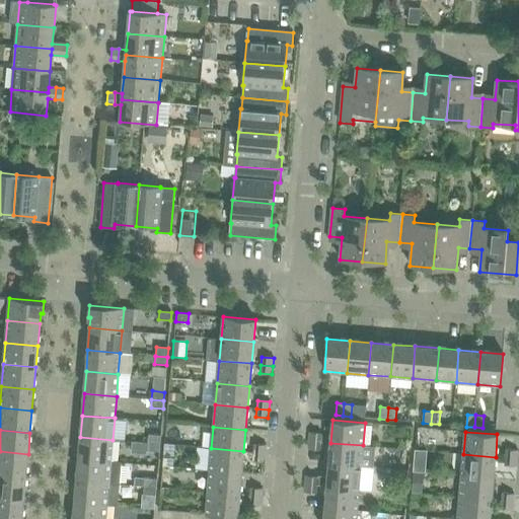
[(309,441),(321,442),(321,434),(309,433),(309,441)]
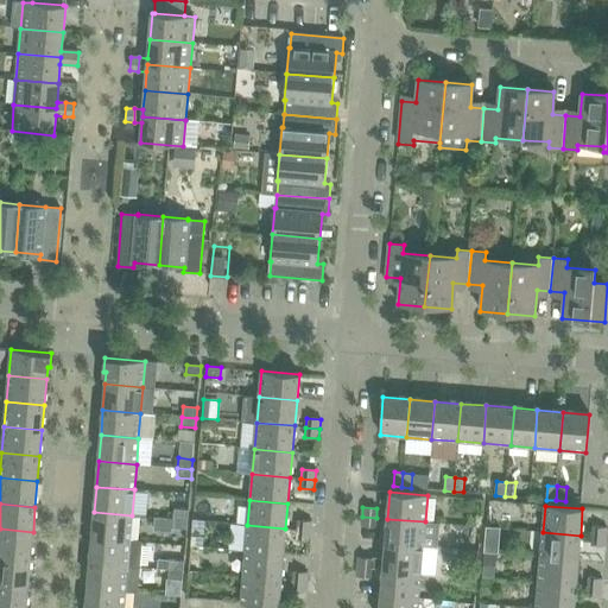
[(188,520),(188,511),(175,508),(173,519),(188,520)]
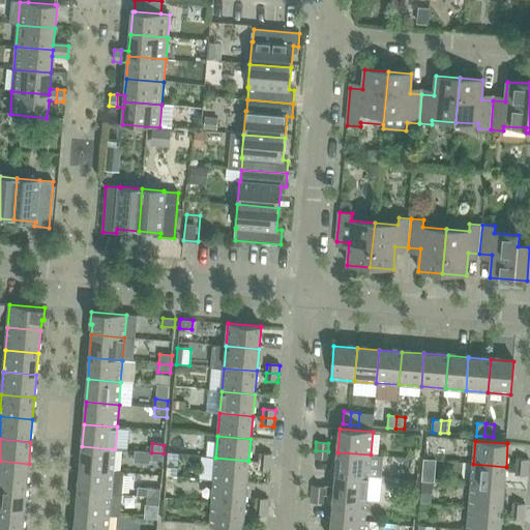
[(80,469),(113,472),(115,449),(82,446),(80,469)]
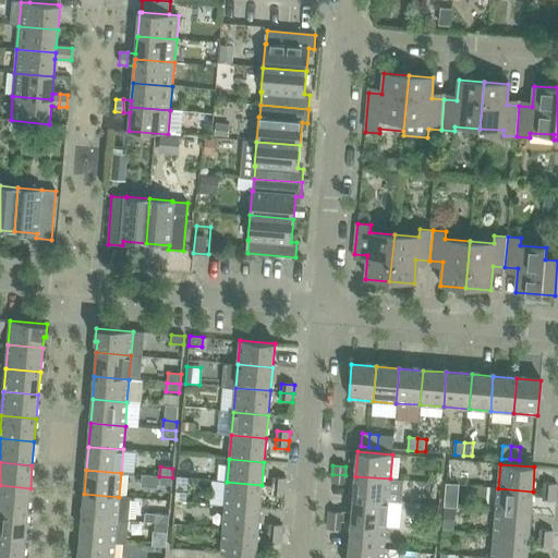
[(346,475),(332,474),(331,483),(344,484),(346,475)]
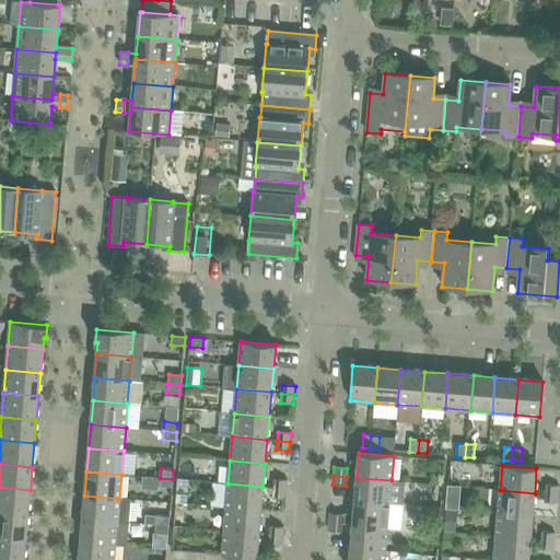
[(172,488),(173,479),(160,478),(159,487),(172,488)]
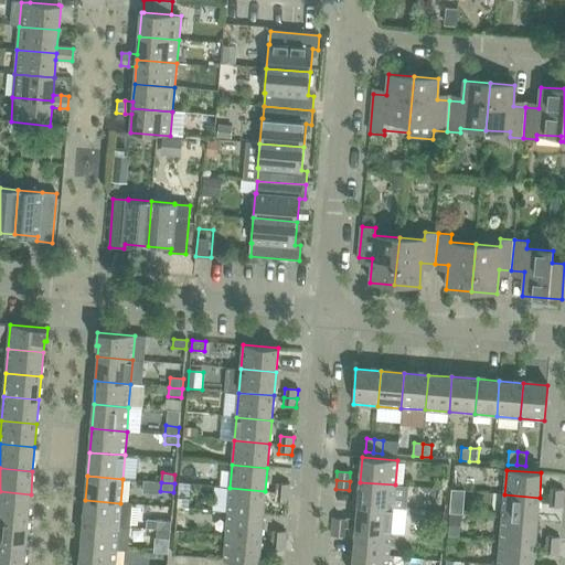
[(360,482),(358,505),(393,509),(395,484),(360,482)]
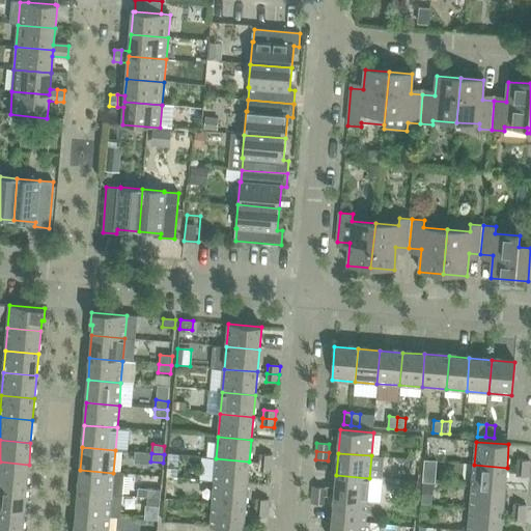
[(259,454),(258,463),(271,464),(272,455),(259,454)]
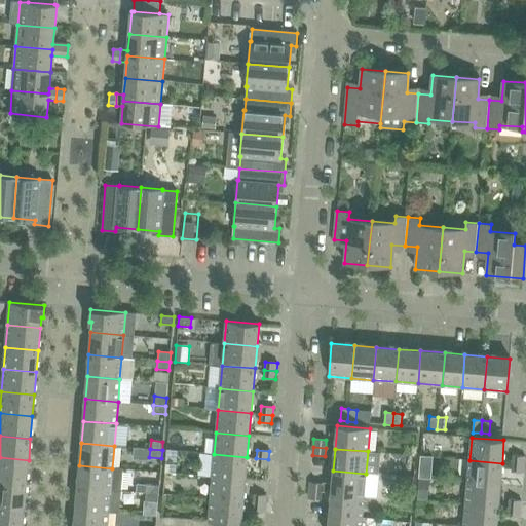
[(247,457),(214,454),(212,477),(245,480),(247,457)]
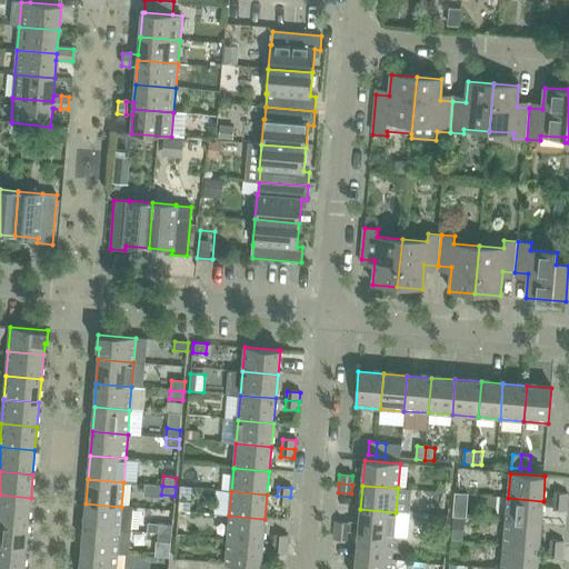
[(553,502),(567,503),(567,495),(553,493),(553,502)]
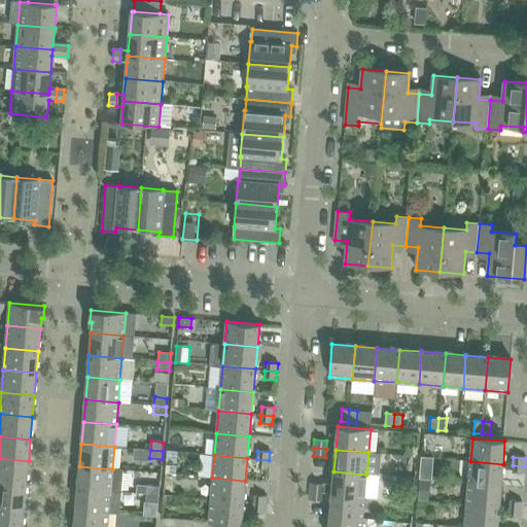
[(0,458),(0,481),(27,484),(29,461),(0,458)]
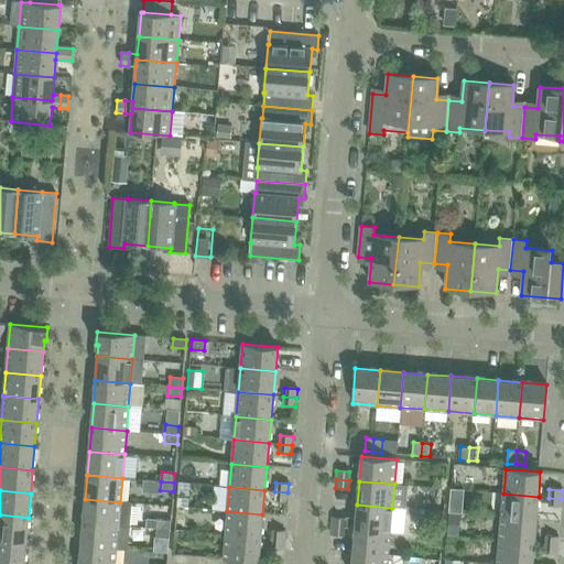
[(274,491),(274,500),(288,501),(288,492),(274,491)]
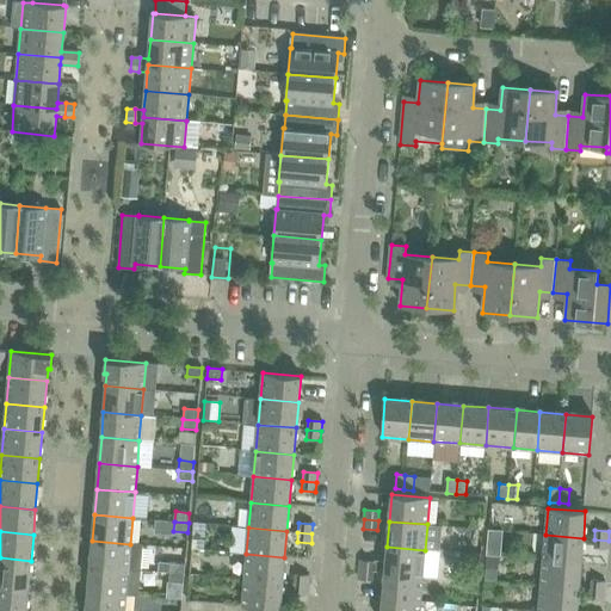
[(581,563),(584,538),(545,535),(543,561),(581,563)]
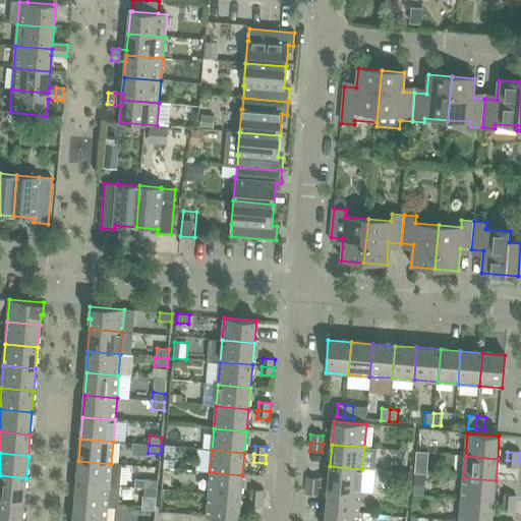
[(519,461),(507,460),(506,468),(518,469),(519,461)]
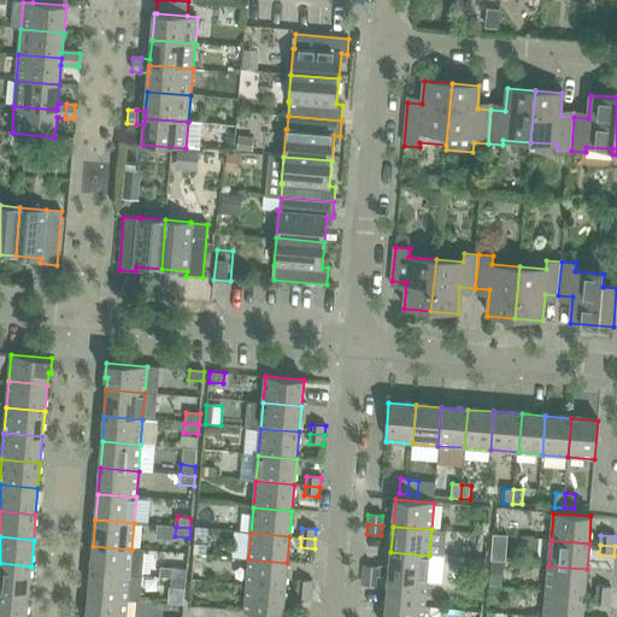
[(129,575),(131,550),(93,546),(90,571),(129,575)]
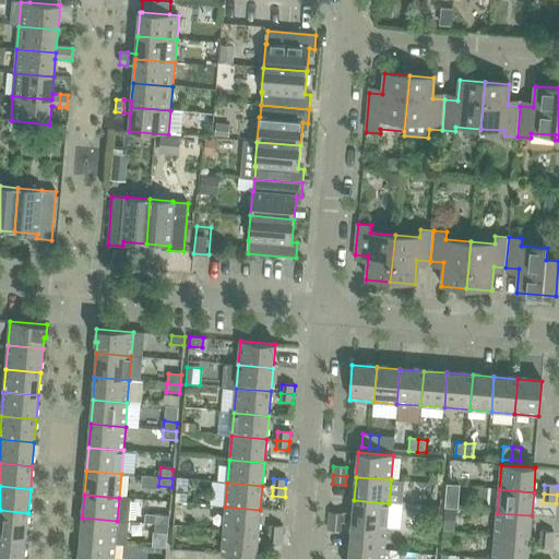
[(354,500),(352,524),(387,526),(389,503),(354,500)]
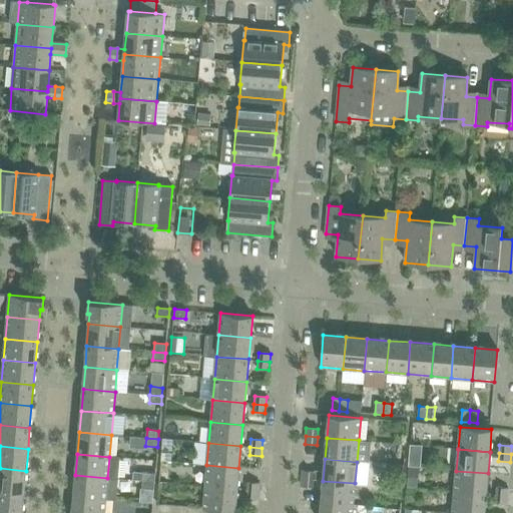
[(238,468),(206,465),(205,487),(236,489),(238,468)]
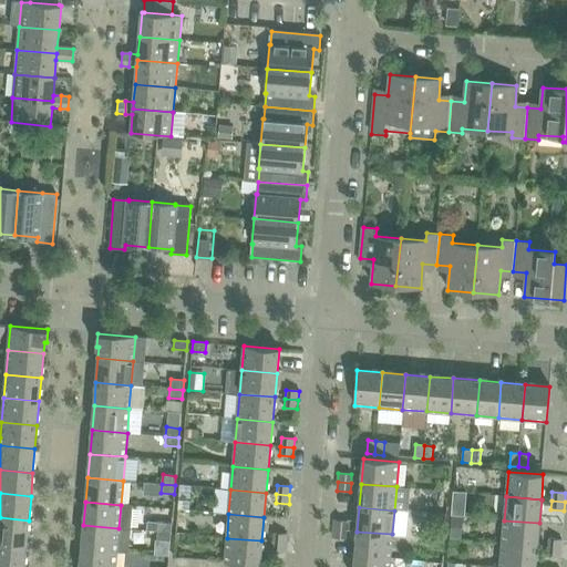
[(0,542),(27,544),(29,521),(0,517),(0,542)]
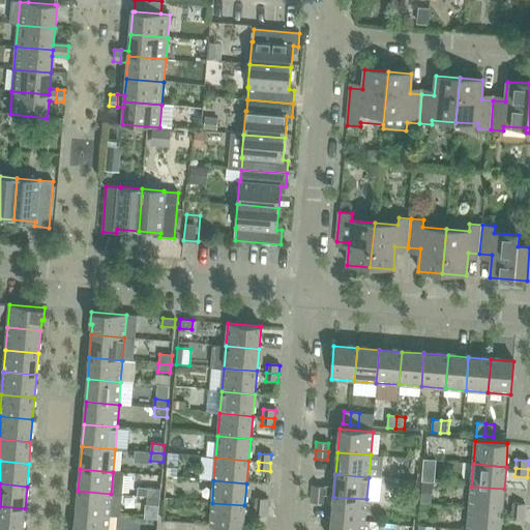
[(312,495),(324,496),(325,488),(313,487),(312,495)]
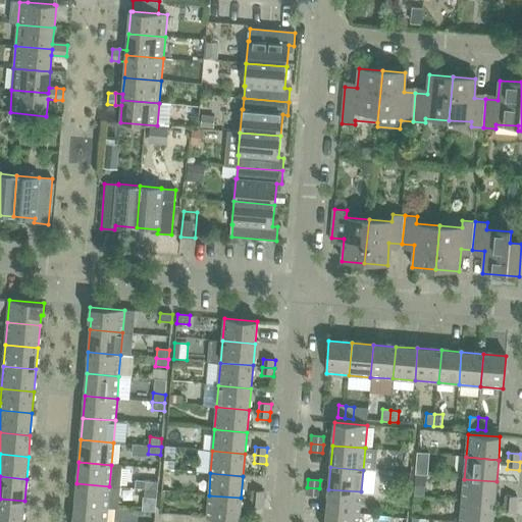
[(494,504),(497,481),(464,479),(462,501),(494,504)]
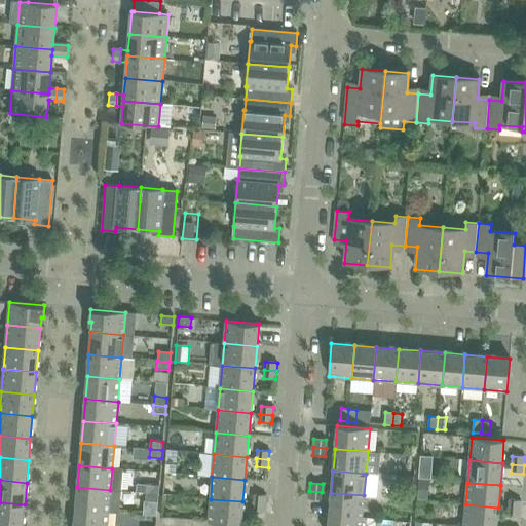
[(159,486),(147,485),(146,493),(158,494),(159,486)]
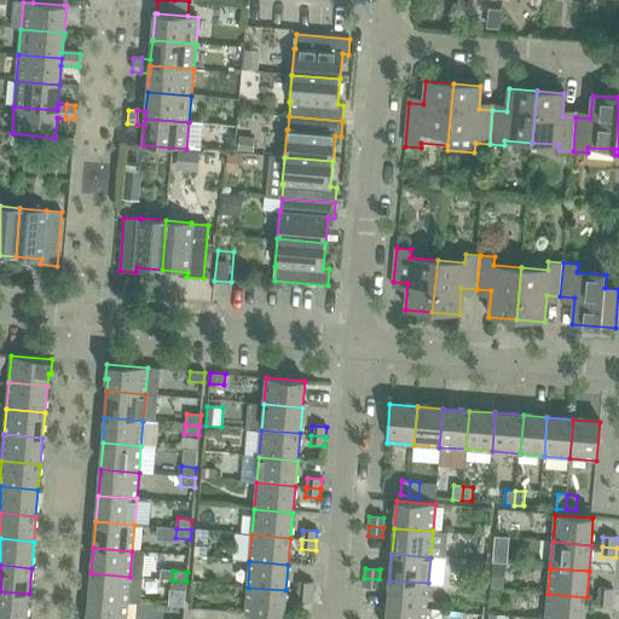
[(127,602),(129,577),(91,573),(88,600),(127,602)]
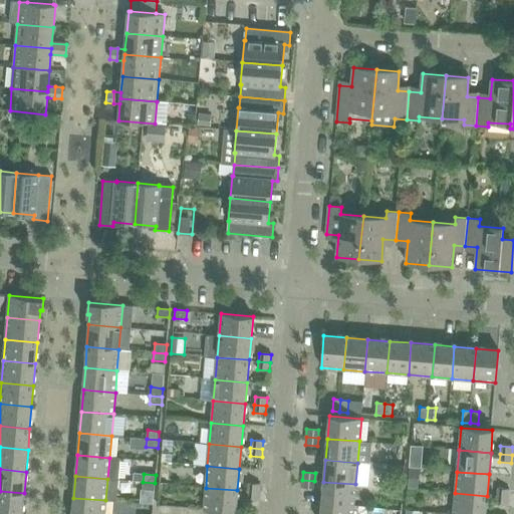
[(314,481),(302,480),(301,488),(313,489),(314,481)]
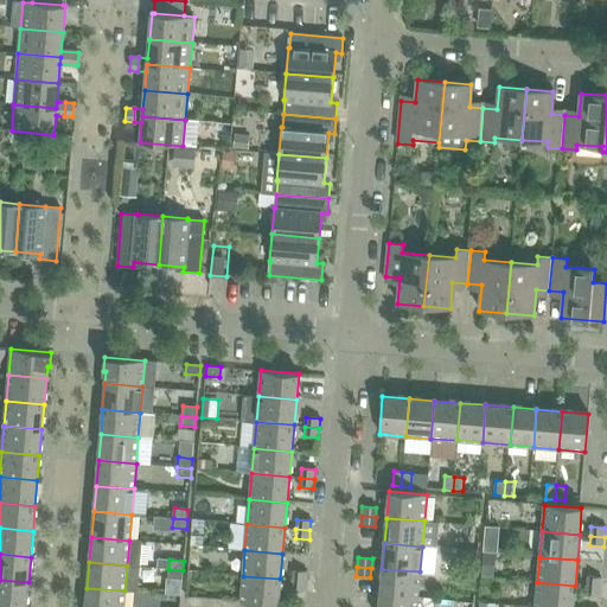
[(183,570),(168,569),(167,579),(181,580),(183,570)]
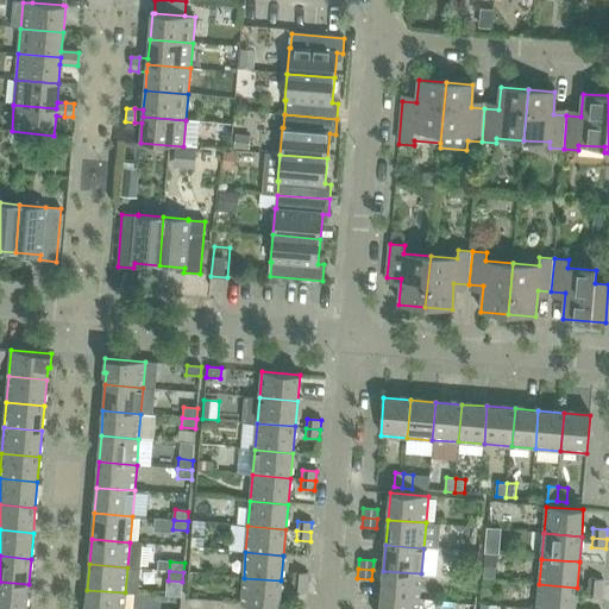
[(383,571),(381,596),(419,600),(421,573),(383,571)]
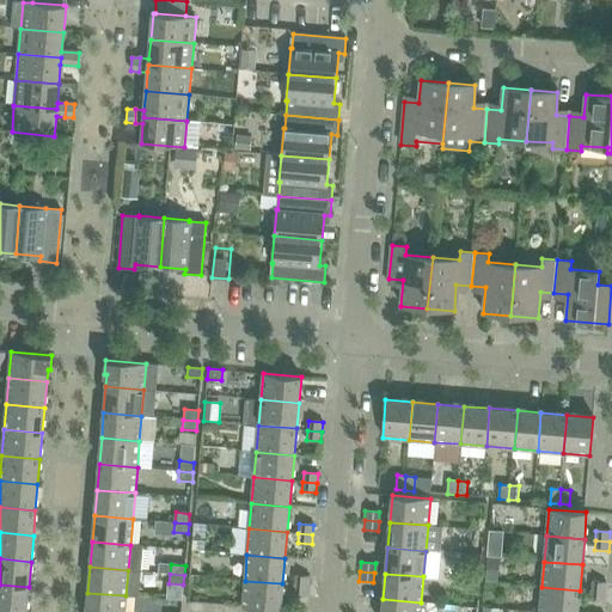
[(294,575),(294,585),(308,586),(308,576),(294,575)]
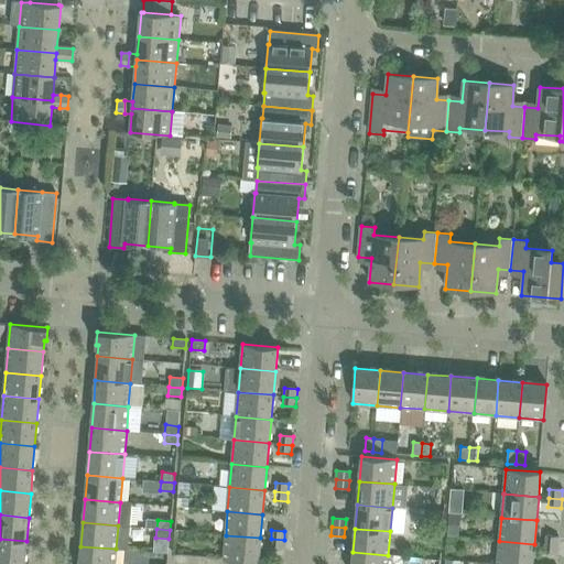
[(260,538),(226,535),(224,560),(259,563),(260,538)]
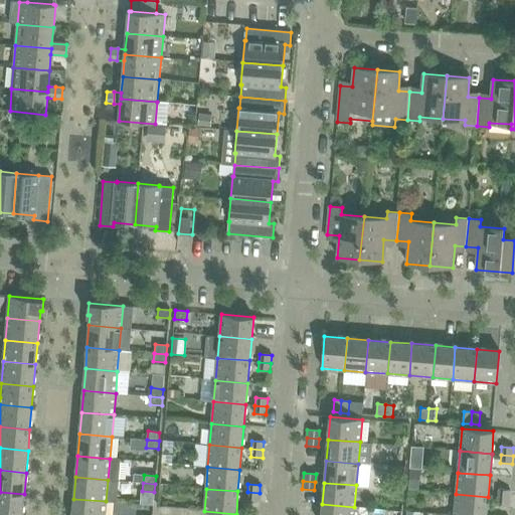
[(497,498),(509,499),(510,491),(498,490),(497,498)]
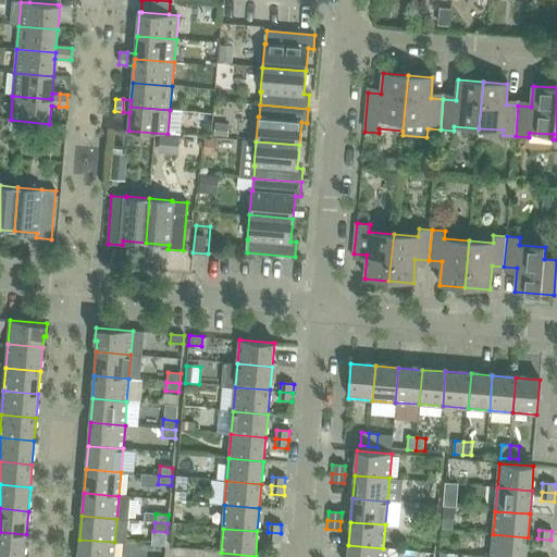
[(24,556),(26,534),(0,532),(0,555),(17,556),(24,556)]
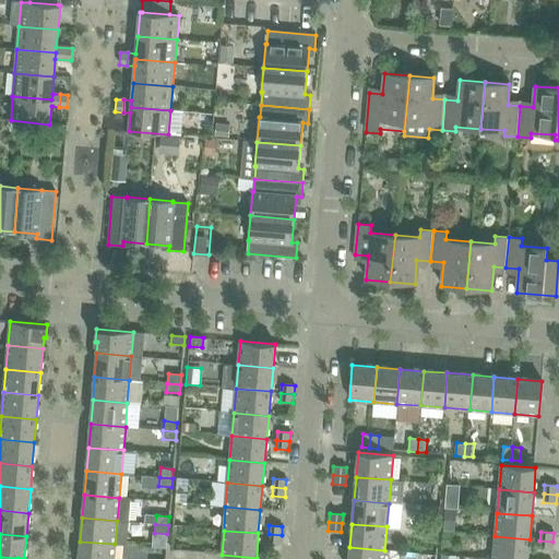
[(282,535),(269,534),(268,543),(281,544),(282,535)]
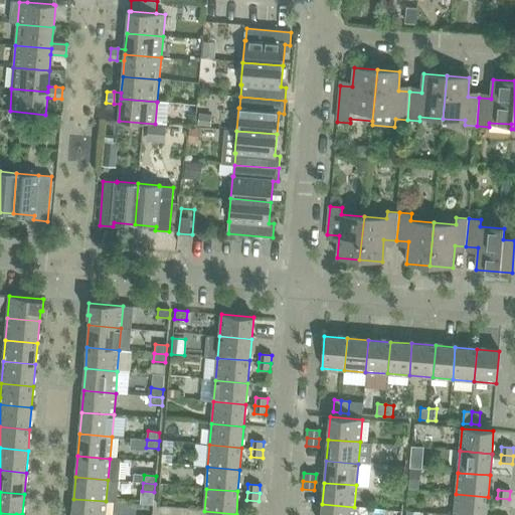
[(486,514),(488,497),(456,494),(454,514),(486,514)]
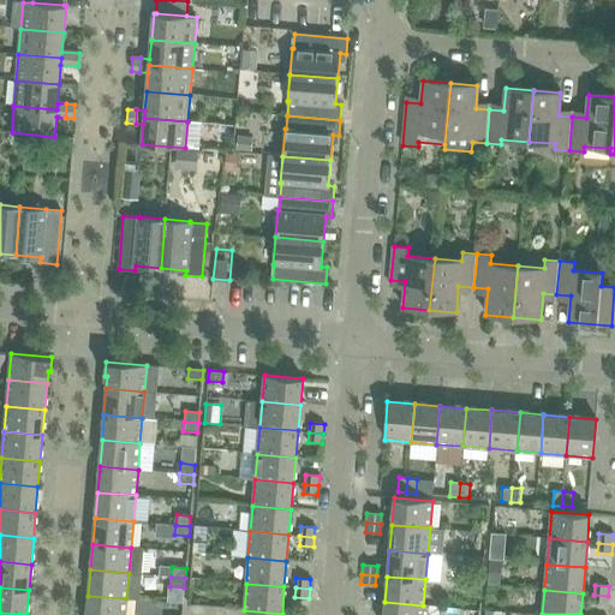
[(608,596),(593,595),(592,604),(607,605),(608,596)]
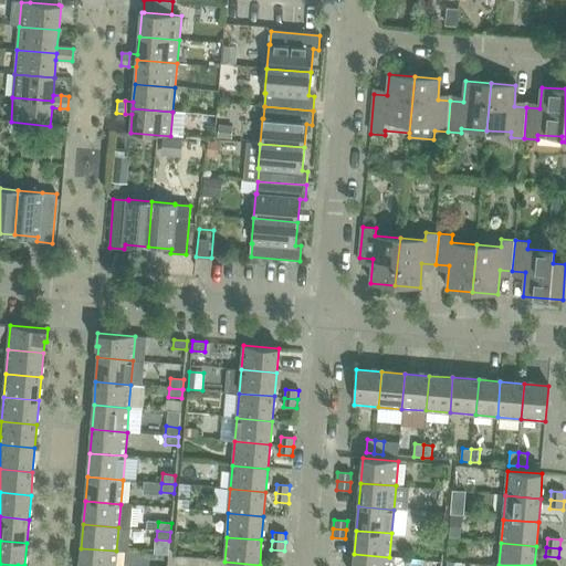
[(80,565),(115,565),(116,551),(81,548),(80,565)]
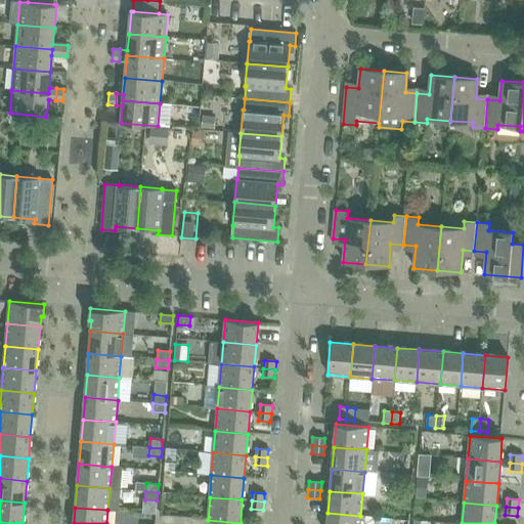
[(359,523),(360,516),(328,513),(326,523),(359,523)]
